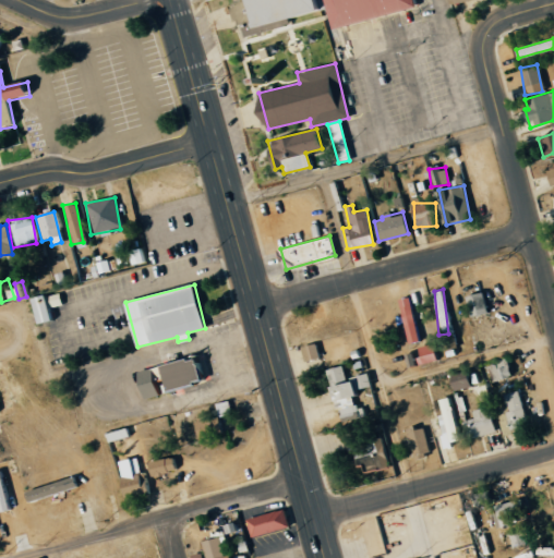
[(39,324),(52,320),(49,307),(61,304),(58,292),(33,299),(39,324)]
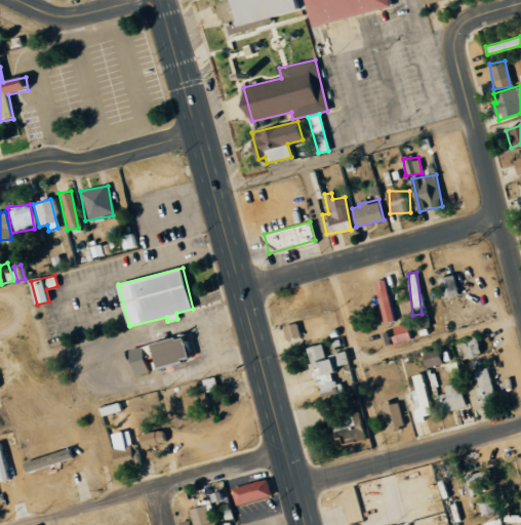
[(442,298),(458,294),(454,275),(438,279),(442,298)]
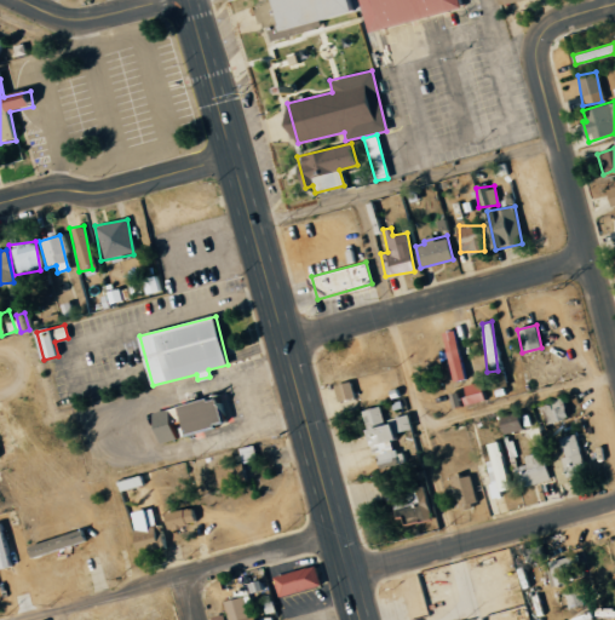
[(465,379),(454,331),(442,333),(453,382),(465,379)]
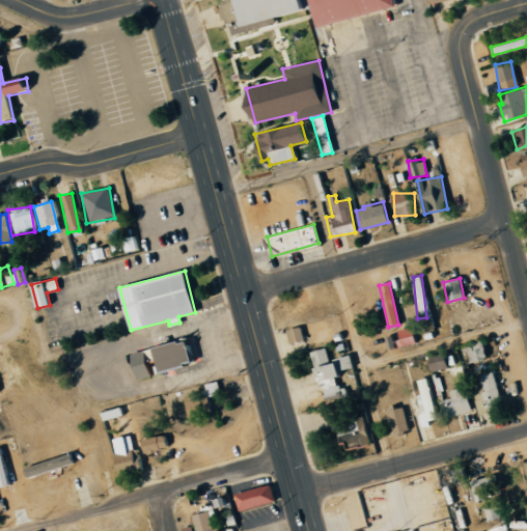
[(398,346),(415,342),(410,327),(394,331),(398,346)]
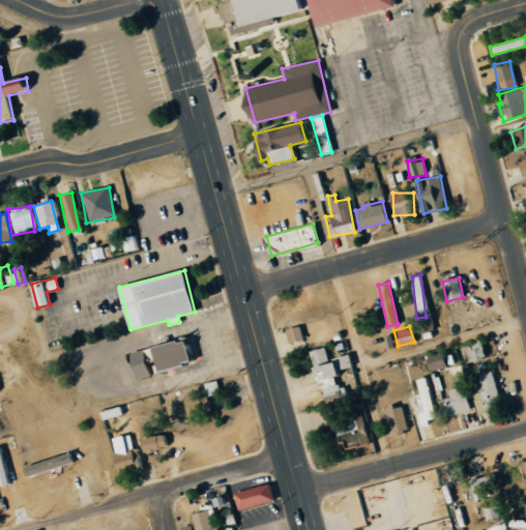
[(288,343),(301,341),(299,327),(286,328),(288,343)]
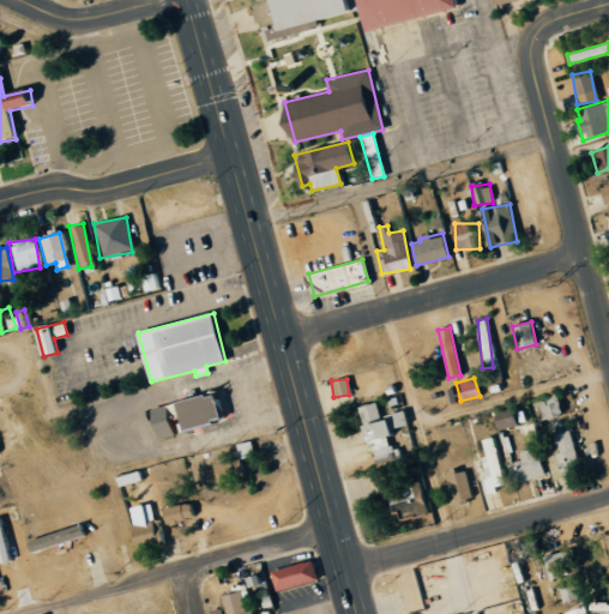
[(185,428),(223,421),(218,393),(180,401),(185,428)]
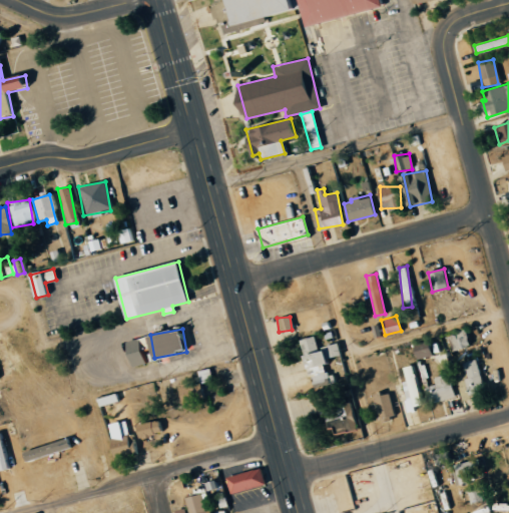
[(447,336),(451,351),(470,346),(465,330),(447,336)]
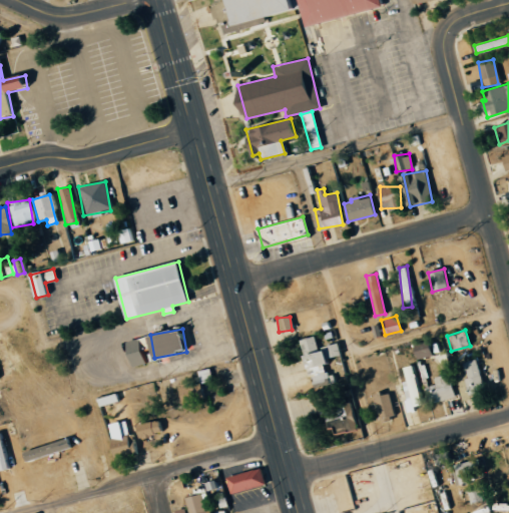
[(300,340),(310,387),(334,382),(332,374),(326,375),(324,365),(331,364),(330,358),(341,356),(338,343),(324,347),(325,351),(318,353),(314,336),(300,340)]
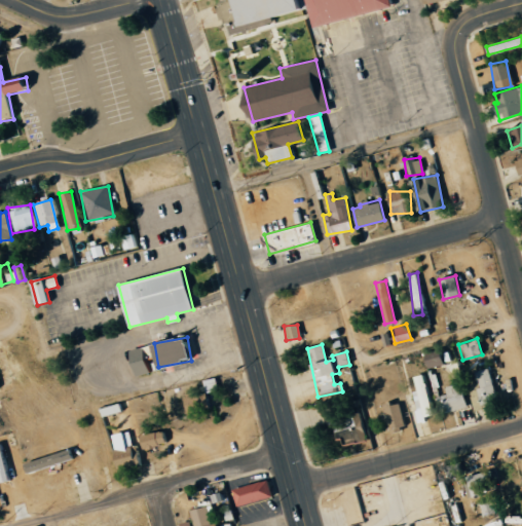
[(149,373),(147,358),(154,357),(152,345),(131,349),(135,375),(149,373)]
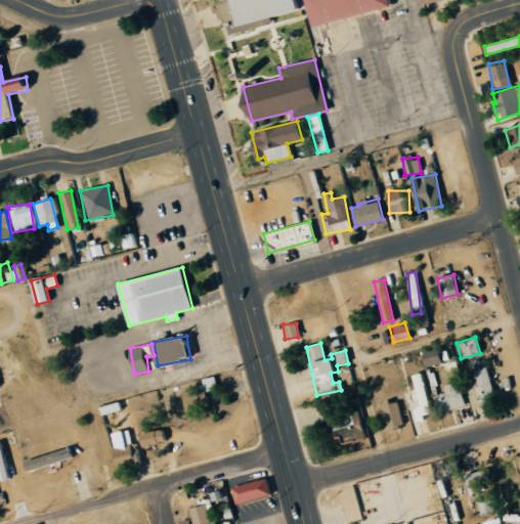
[(425,365),(446,361),(443,347),(422,352),(425,365)]
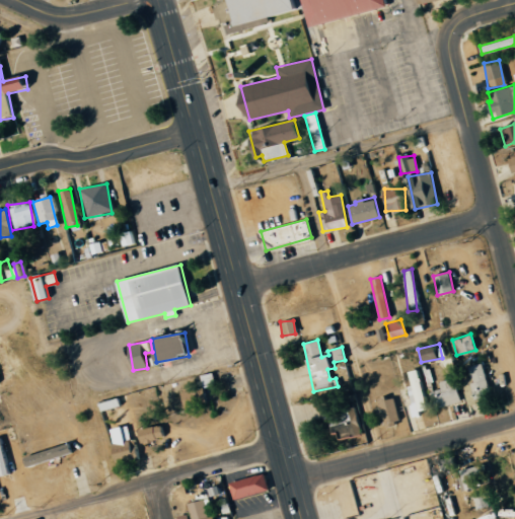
[(470,378),(462,380),(464,391),(471,390),(473,400),(489,397),(483,364),(468,366),(470,378)]
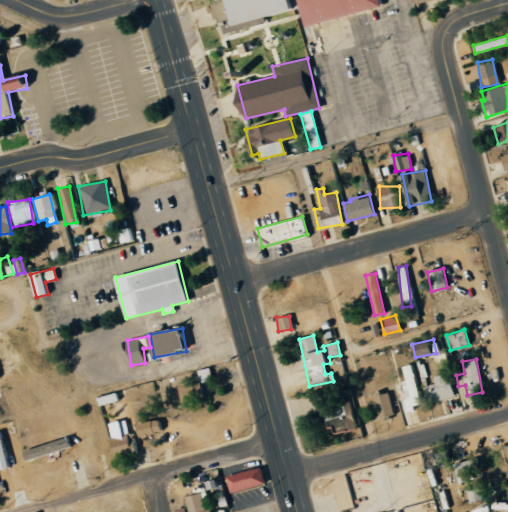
[(400,382),(407,409),(421,406),(411,364),(402,366),(405,380),(400,382)]
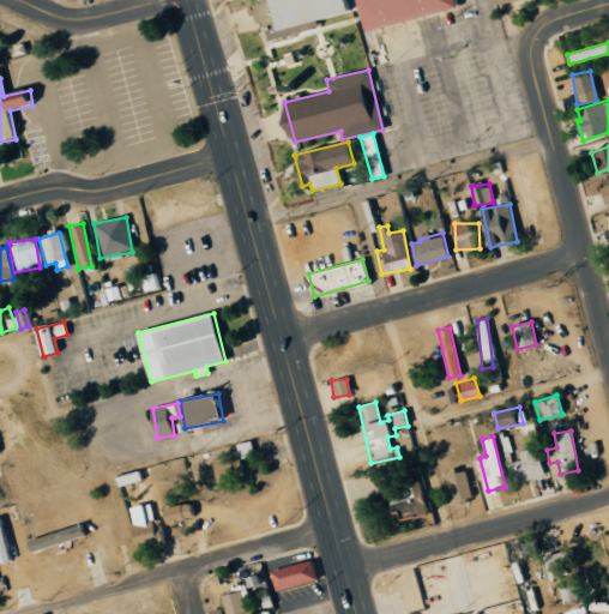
[(253,456),(251,441),(237,445),(240,458),(253,456)]
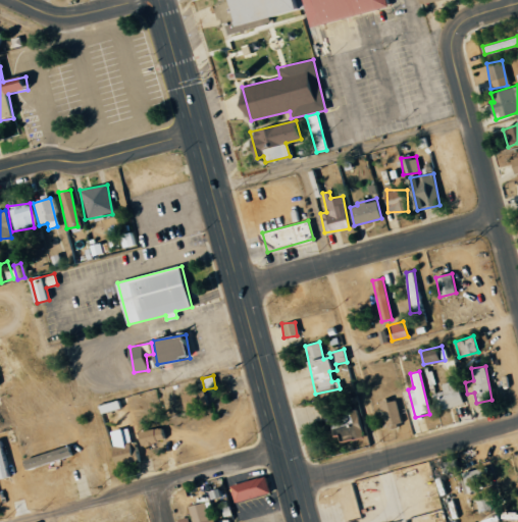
[(443,390),(433,394),(437,411),(463,405),(457,380),(441,384),(443,390)]
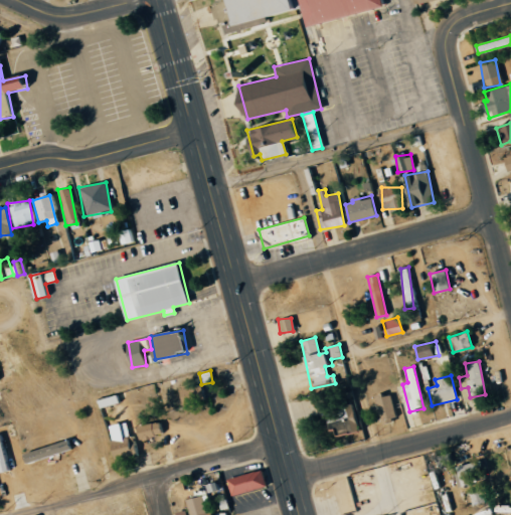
[(311,394),(314,406),(318,405),(320,418),(325,417),(328,431),(335,430),(337,436),(353,433),(344,387),(311,394)]
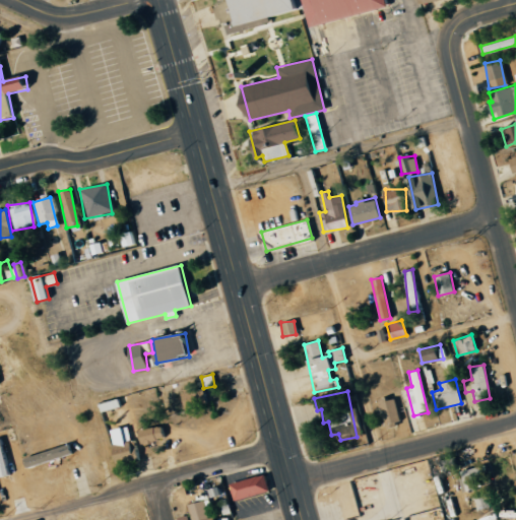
[(393,397),(377,400),(378,407),(372,409),(376,428),(398,424),(393,397)]
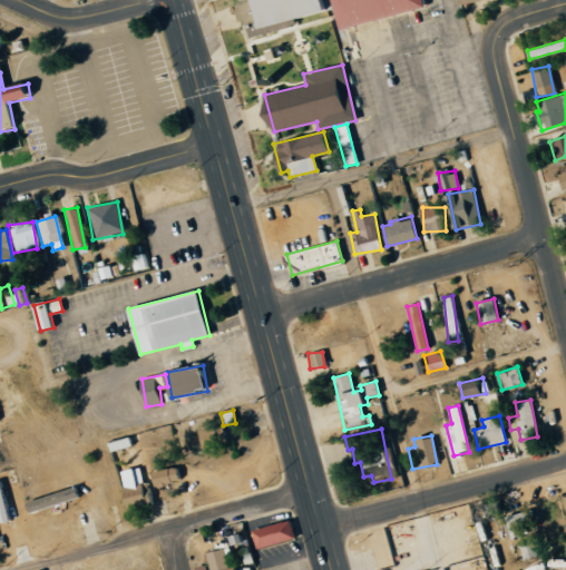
[(149,504),(139,467),(119,471),(129,509),(149,504)]
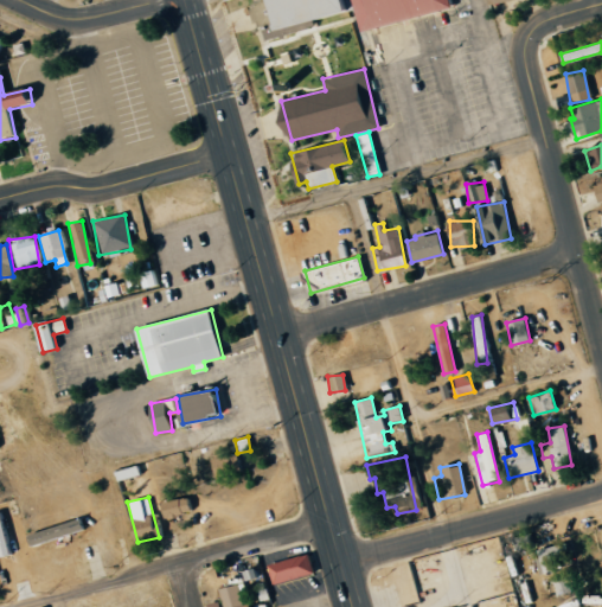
[(191,513),(189,498),(162,500),(165,517),(191,513)]
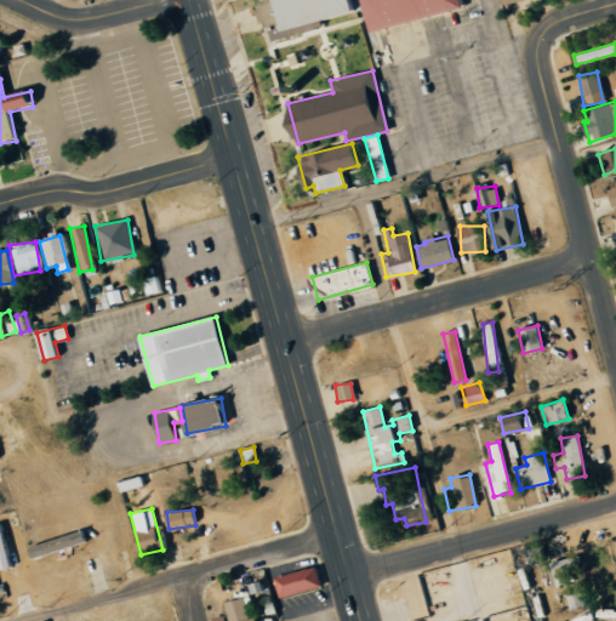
[(0,570),(10,568),(0,524),(0,570)]
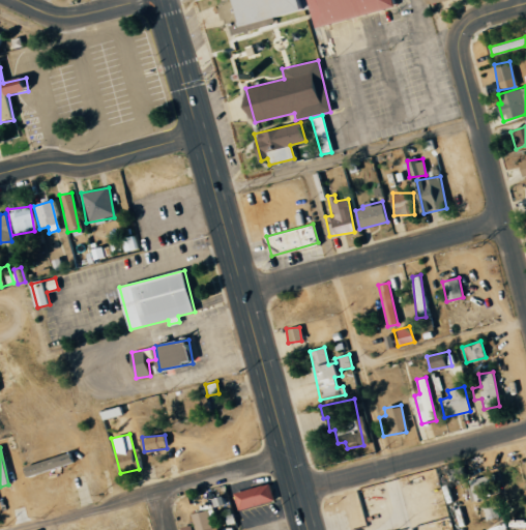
[(479,500),(479,503),(497,501),(492,475),(466,479),(470,502),(479,500)]
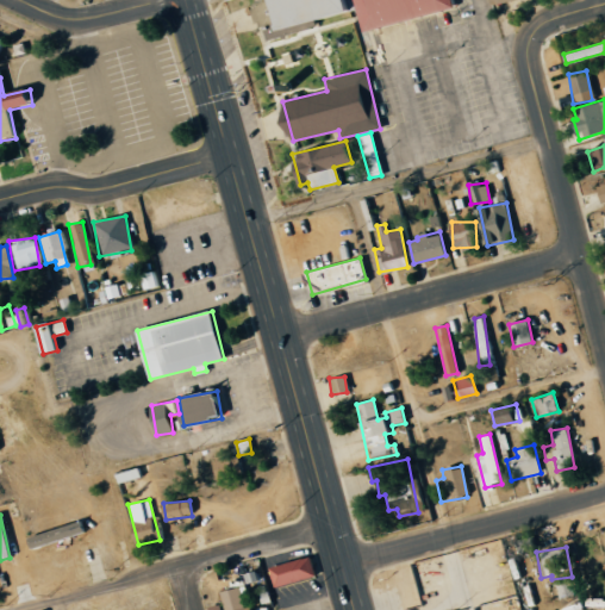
[(268,568),(274,587),(315,577),(310,556),(268,568)]
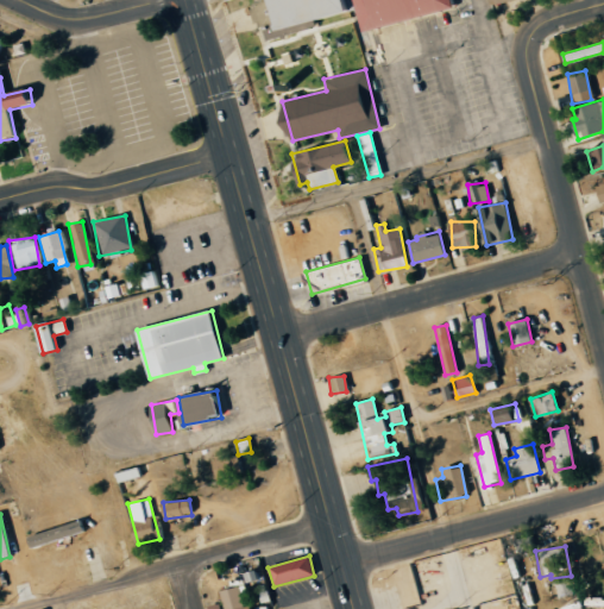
[(553,582),(558,597),(576,591),(571,577),(553,582)]
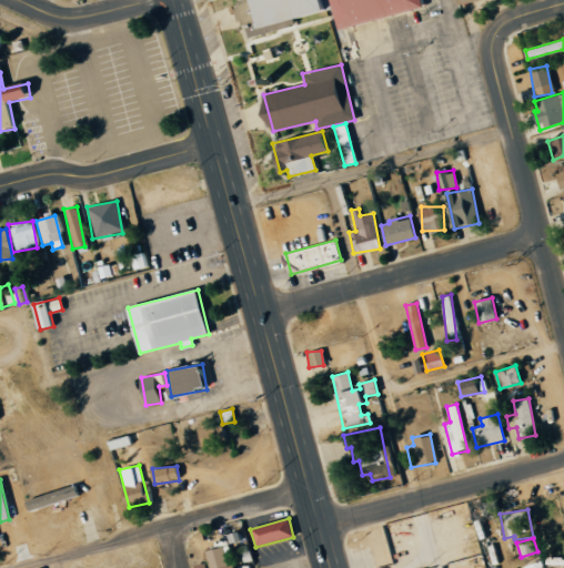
[(227,567),(220,547),(202,553),(208,567),(227,567)]
